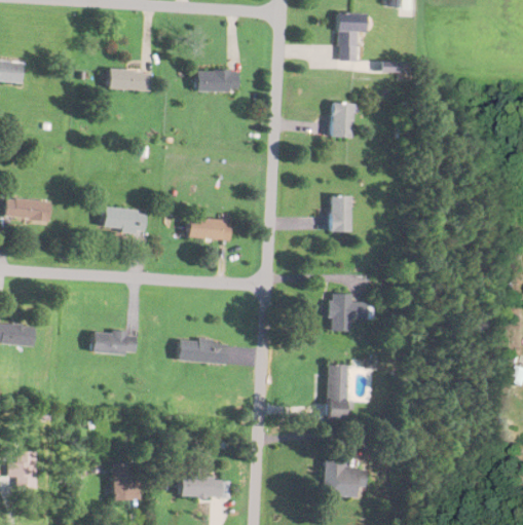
[(369,12),(339,11),(338,60),(358,60),(358,31),(369,31),(369,12)]
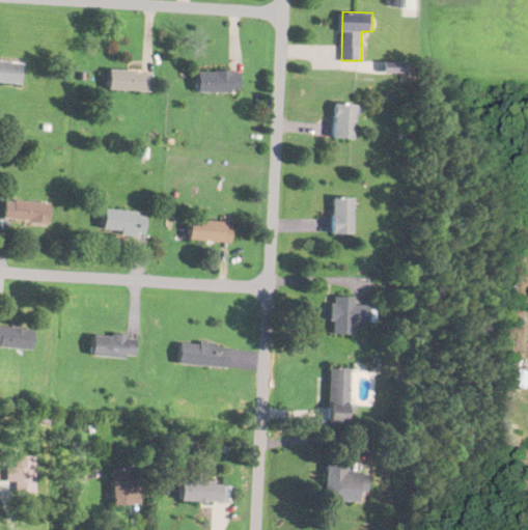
[(0,80),(20,82),(22,62),(0,59),(0,80)]
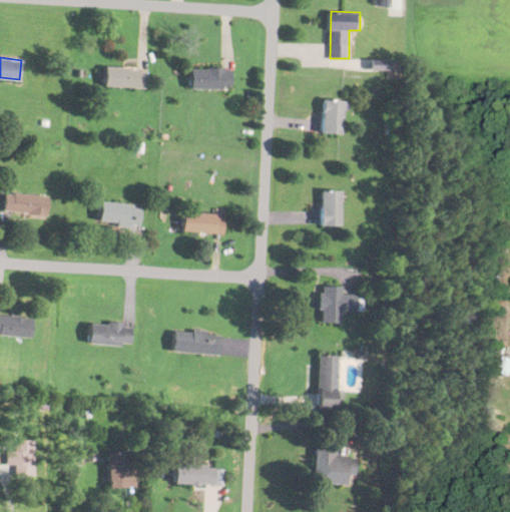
[(148,67),(106,66),(106,87),(147,87),(148,67)]
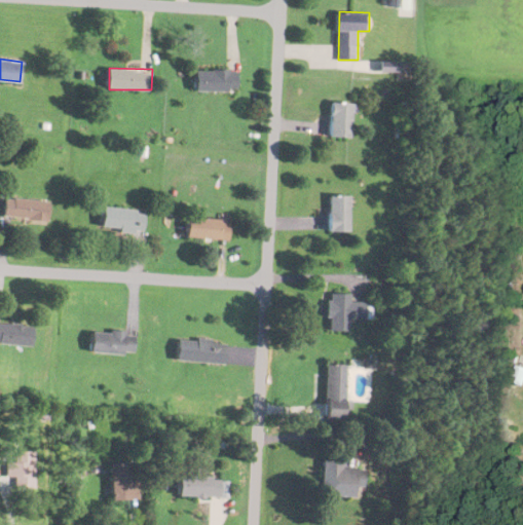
[(239,69),(196,69),(196,90),(239,90),(239,69)]
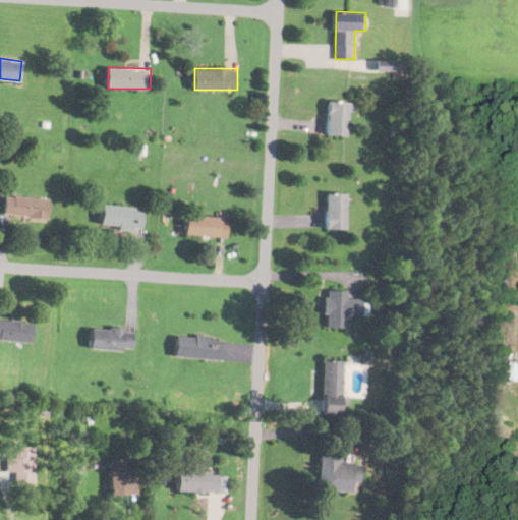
[(330,134),(351,135),(351,101),(331,101),(330,134)]
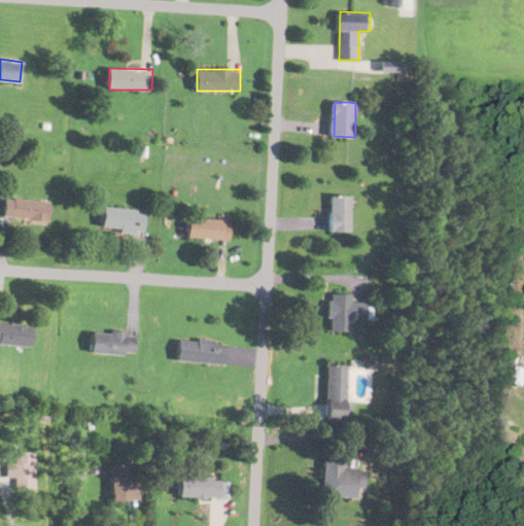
[(353,232),(353,195),(333,195),(333,232),(353,232)]
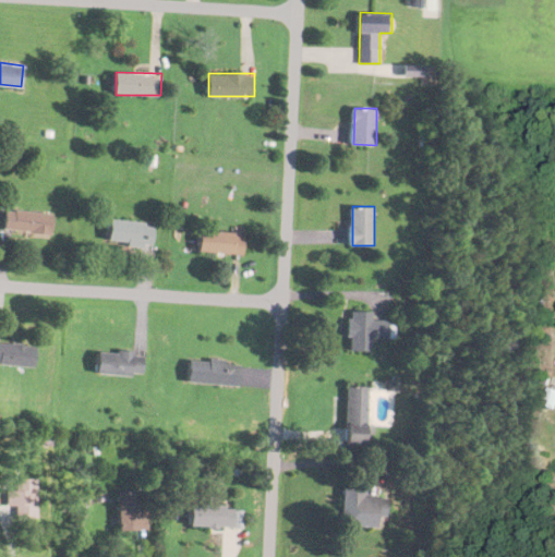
[(51,232),(53,213),(7,208),(5,228),(51,232)]
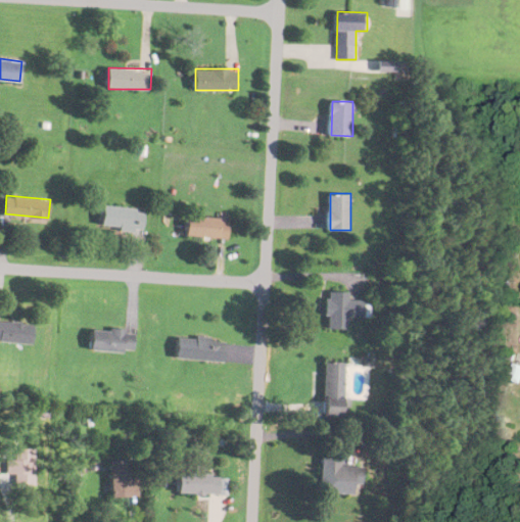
[(145,230),(147,208),(104,204),(102,227),(145,230)]
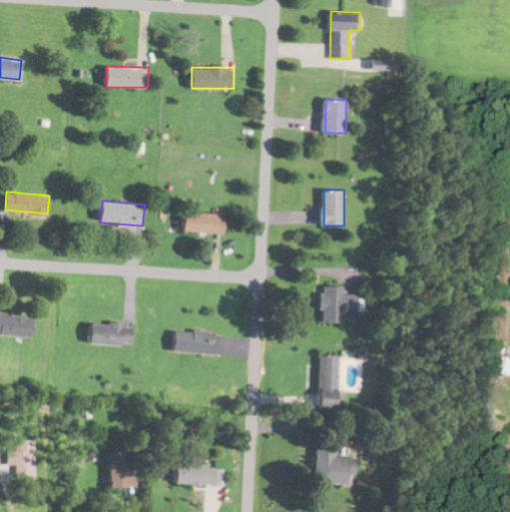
[(225,212),(185,211),(185,231),(225,232),(225,212)]
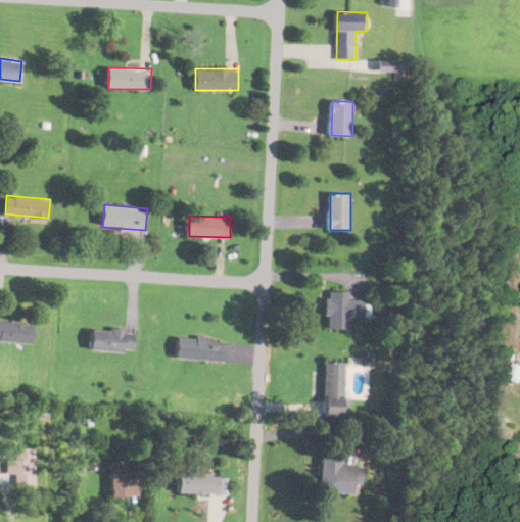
[(352,292),(328,292),(328,318),(368,318),(368,300),(352,300),(352,292)]
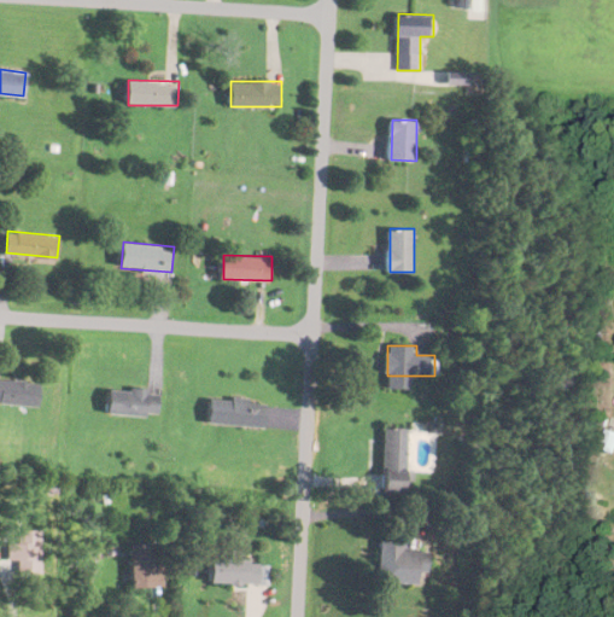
[(0,403),(39,407),(40,383),(0,379),(0,403)]
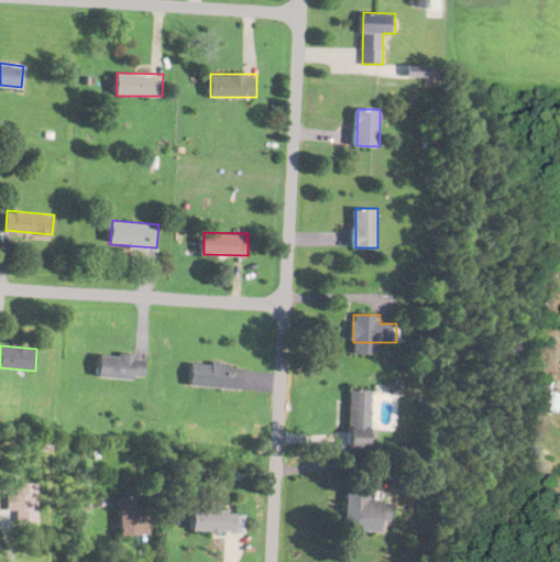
[(100,379),(146,378),(146,354),(99,355),(100,379)]
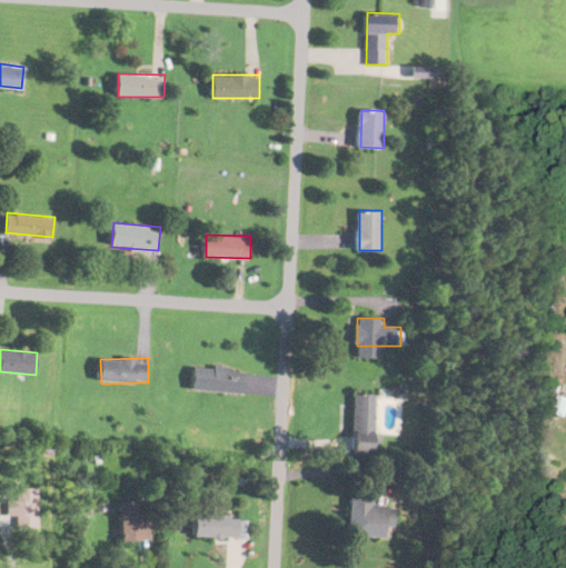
[(246,367),(194,369),(195,392),(247,391),(246,367)]
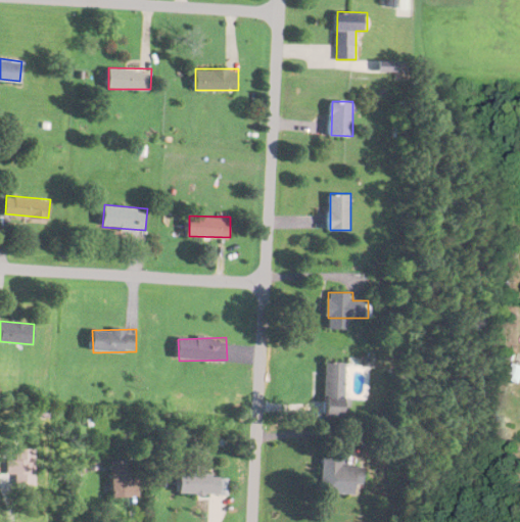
[(346,363),(327,363),(327,420),(346,420),(346,363)]
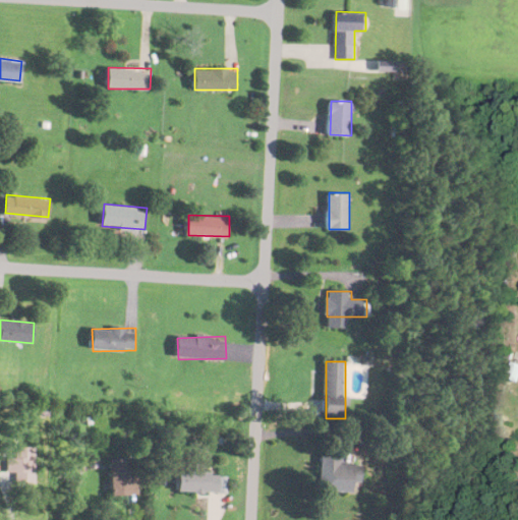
[(6,473),(14,473),(14,483),(36,483),(36,447),(13,447),(13,456),(6,456),(6,473)]
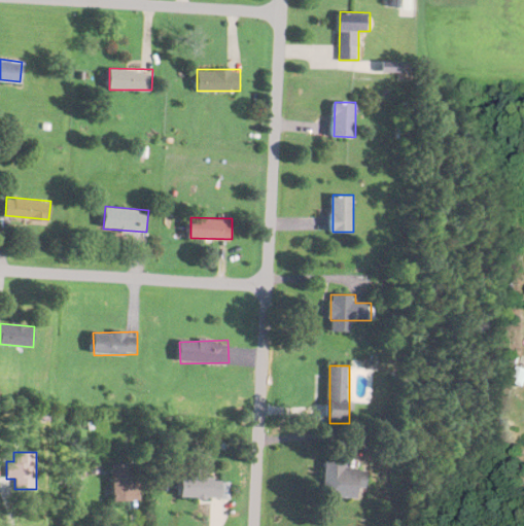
[(325,496),(360,498),(363,465),(327,463),(325,496)]
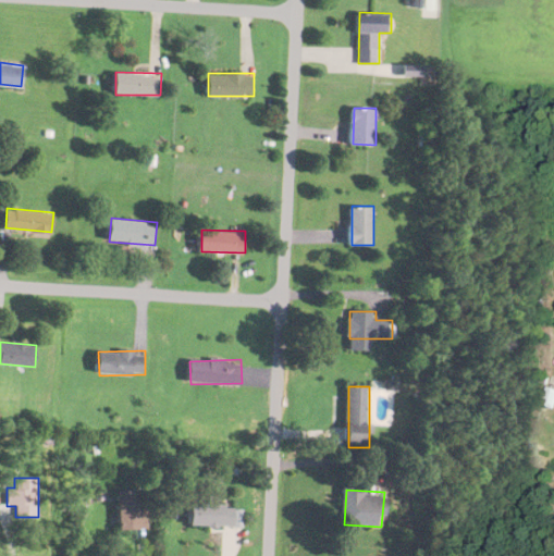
[(120,492),(120,528),(149,528),(149,492),(120,492)]
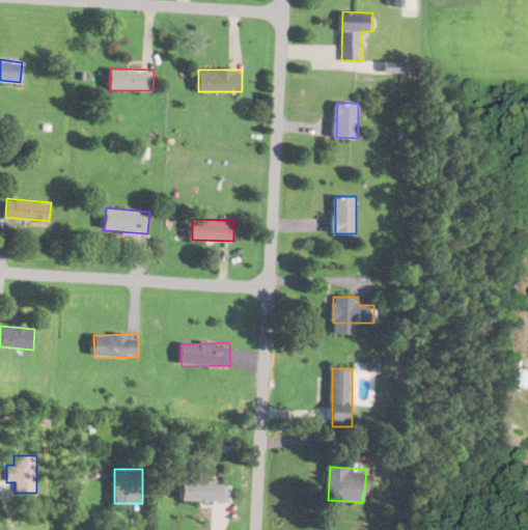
[(184,480),(184,502),(224,502),(224,480),(184,480)]
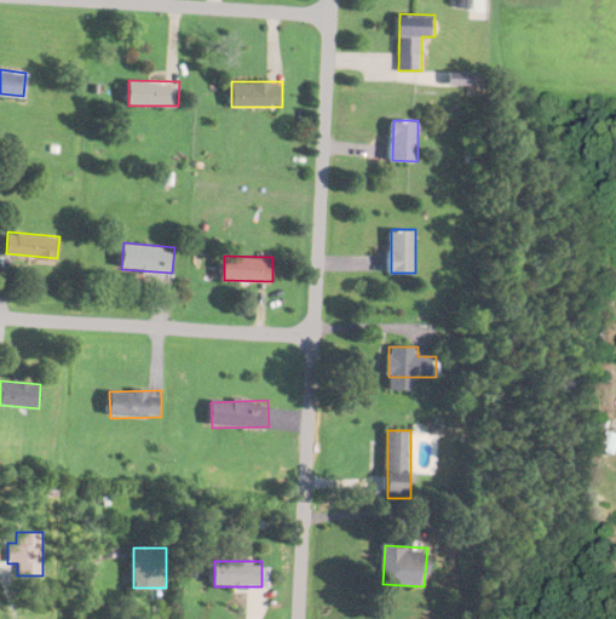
All buildings are outlined.
